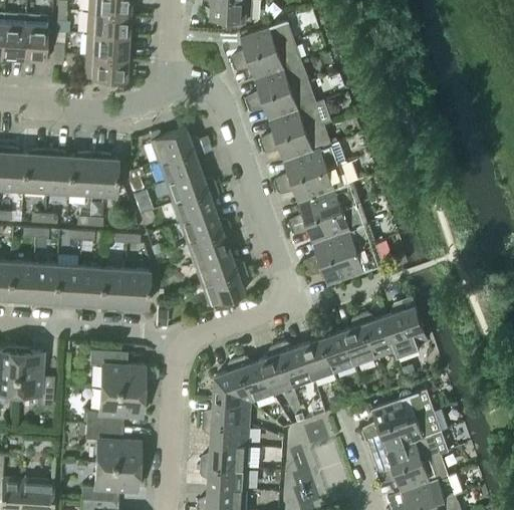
[(88,0),(88,13),(129,16),(130,0),(88,0)]
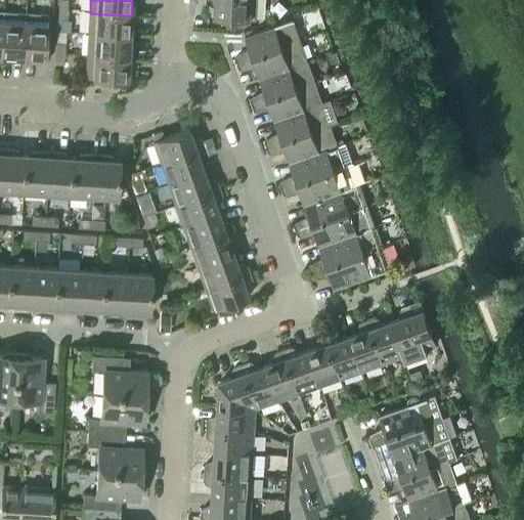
[(256,0),(206,0),(207,4),(216,5),(215,20),(227,20),(227,30),(244,31),(251,27),(251,23),(256,23),(256,0)]
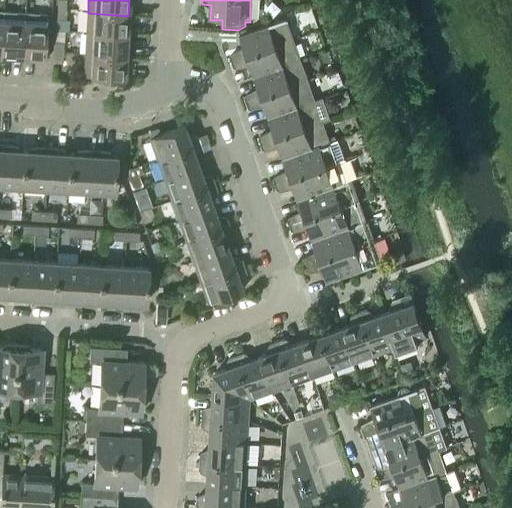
[(58,2),(58,12),(66,12),(67,2),(58,2)]
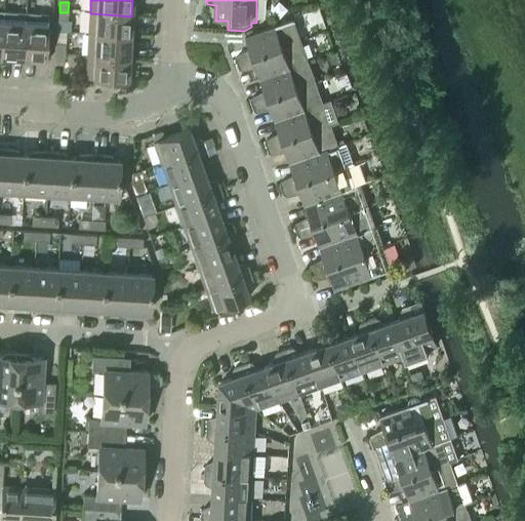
[(68,12),(59,12),(58,23),(67,23),(68,12)]
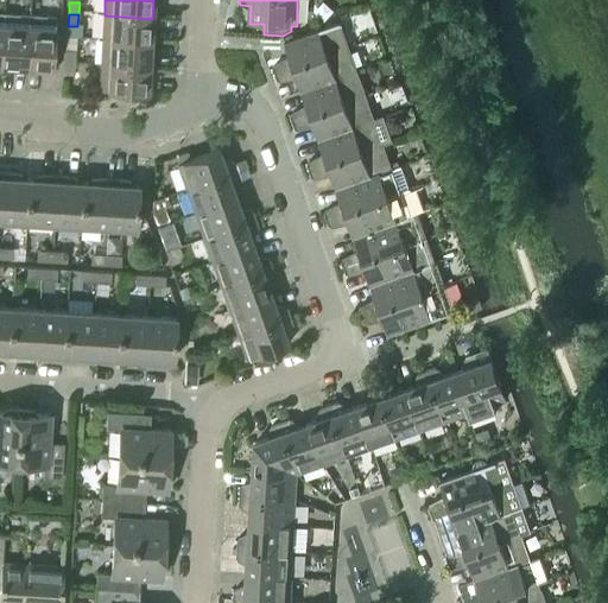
[(105,16),(102,42),(151,45),(152,19),(105,16)]
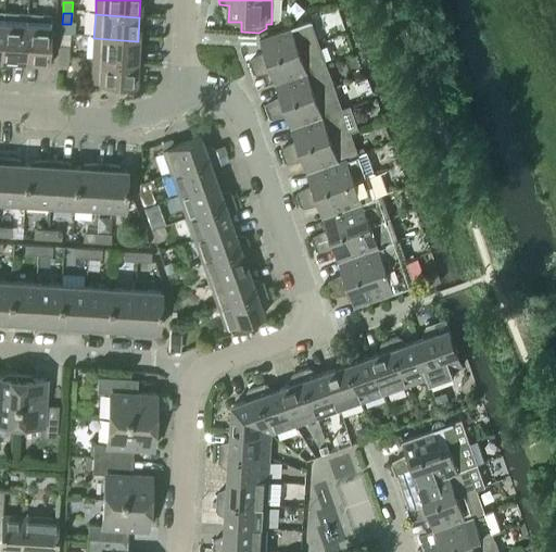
[(1,63),(24,64),(27,16),(3,15),(1,63)]
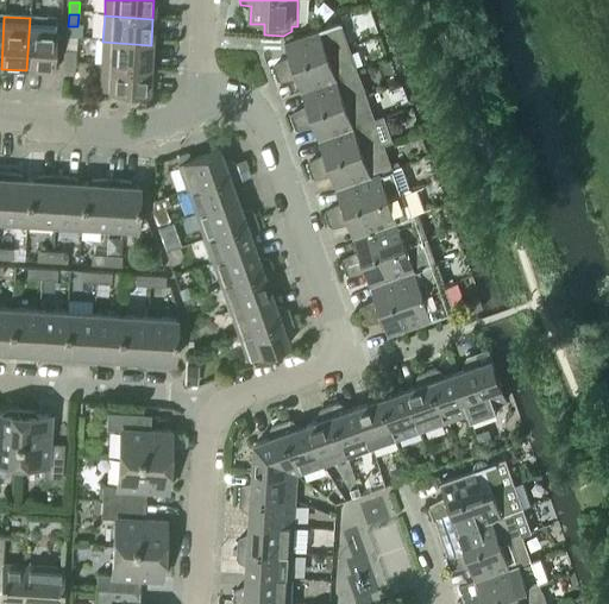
[(30,18),(26,70),(52,71),(56,20),(30,18)]
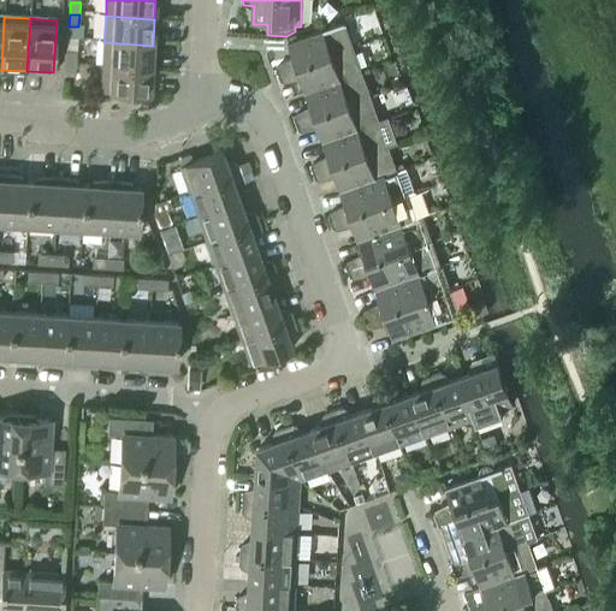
[(297,72),(354,52),(344,25),(288,46),(295,66),(297,72)]
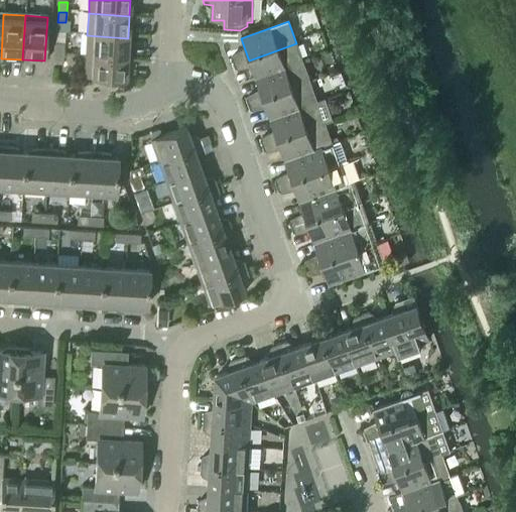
[(87,35),(86,57),(127,59),(128,38),(87,35)]
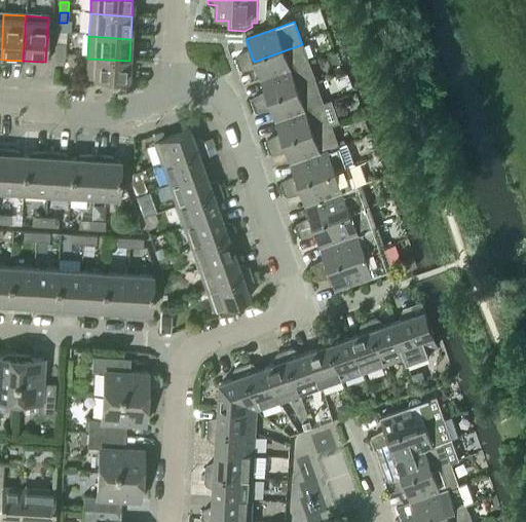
[(252,57),(243,60),(248,70),(255,66),(261,82),(309,66),(302,44),(254,62),(252,57)]
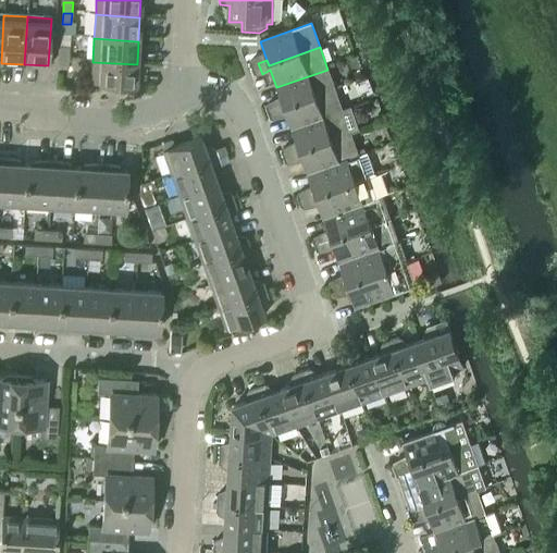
[(60,49),(60,60),(69,60),(70,49),(60,49)]
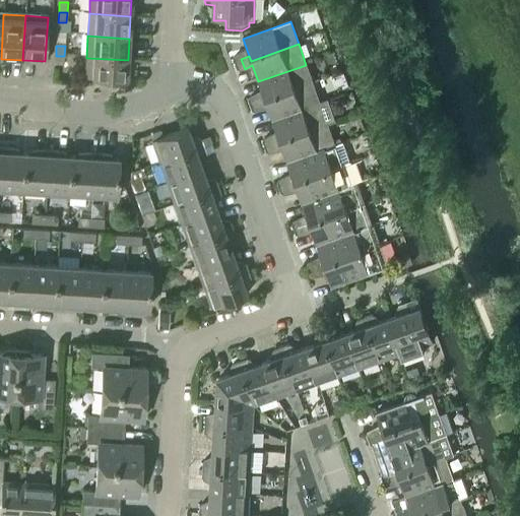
[(64,56),(56,56),(55,66),(64,66),(64,56)]
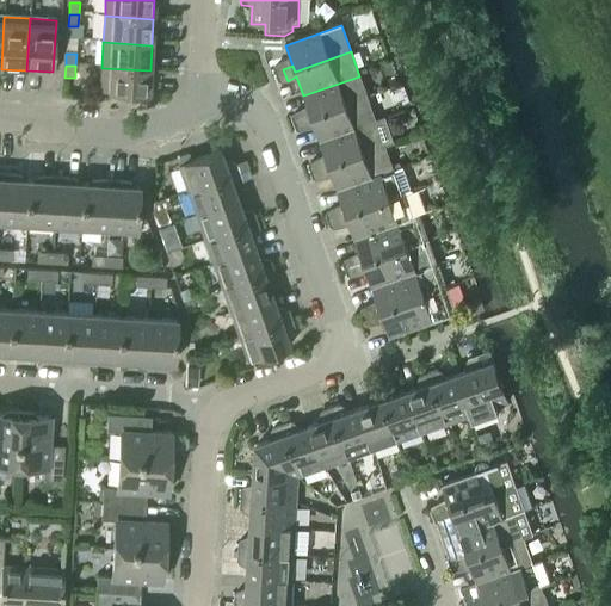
[(150,70),(102,68),(100,94),(148,97),(150,70)]
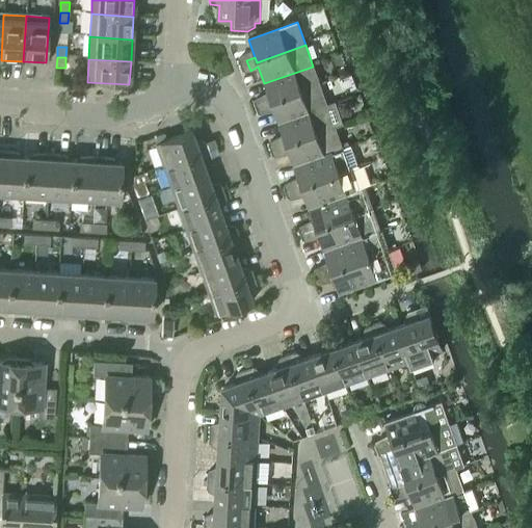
[(243,74),(250,71),(246,60),(239,62),(243,74)]
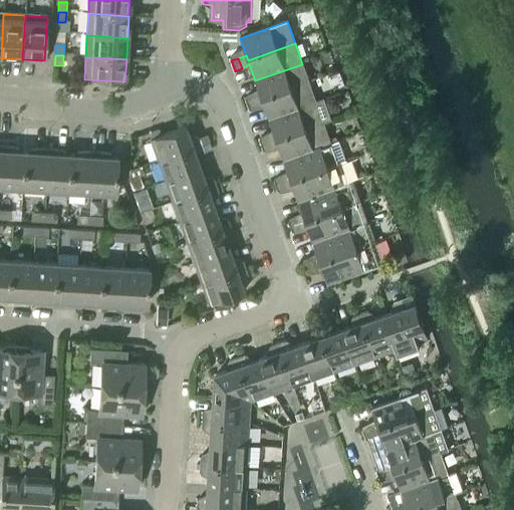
[(262,101),(309,84),(302,64),(255,80),(261,97),(262,101)]
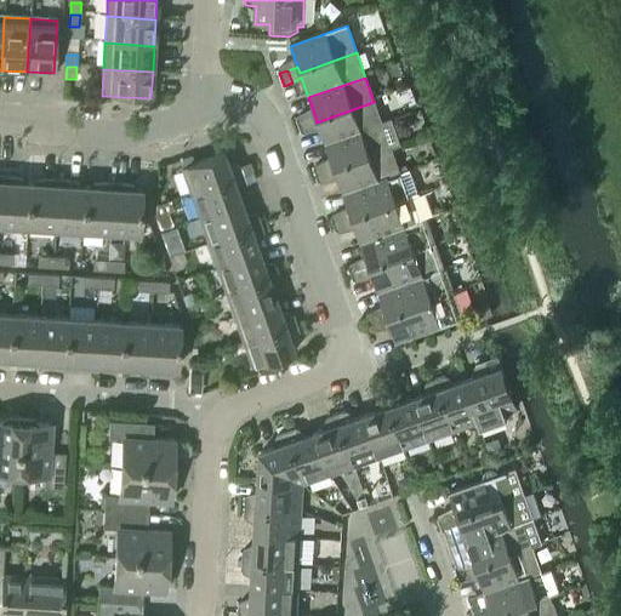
[(315,118),(305,120),(309,132),(319,127),(326,147),(382,126),(374,102),(317,123),(315,118)]
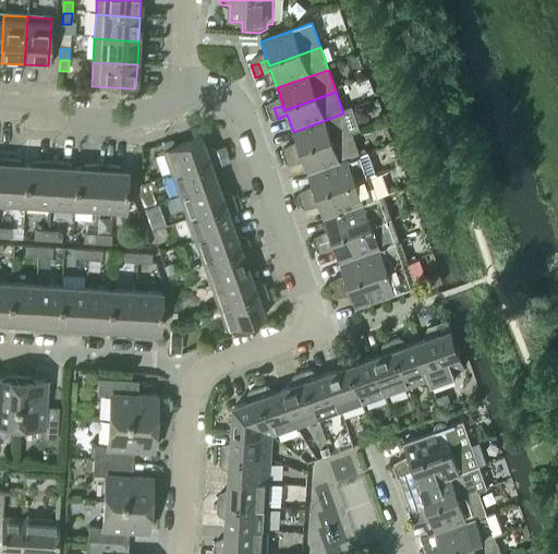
[(270,122),(278,119),(274,108),(266,109),(270,122)]
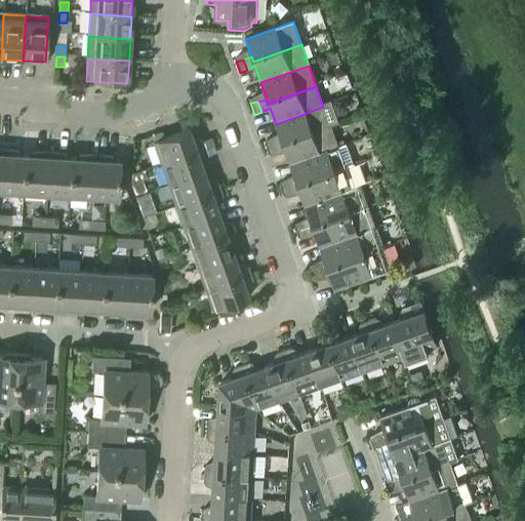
[(283,145),(331,128),(339,125),(332,104),(323,107),(276,124),(281,141),(283,145)]
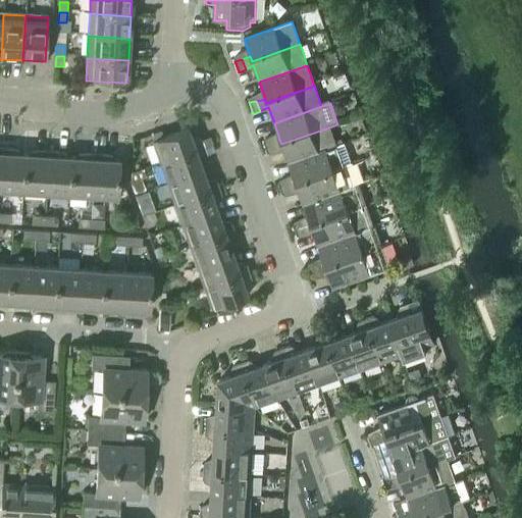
[(271,142),(274,152),(282,148),(289,165),(336,148),(329,127),(281,144),(279,140),(271,142)]
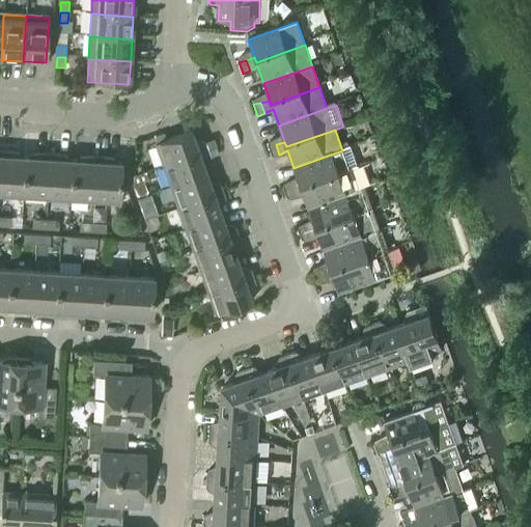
[(156,145),(163,167),(208,151),(205,144),(196,147),(191,133),(168,141),(156,145)]
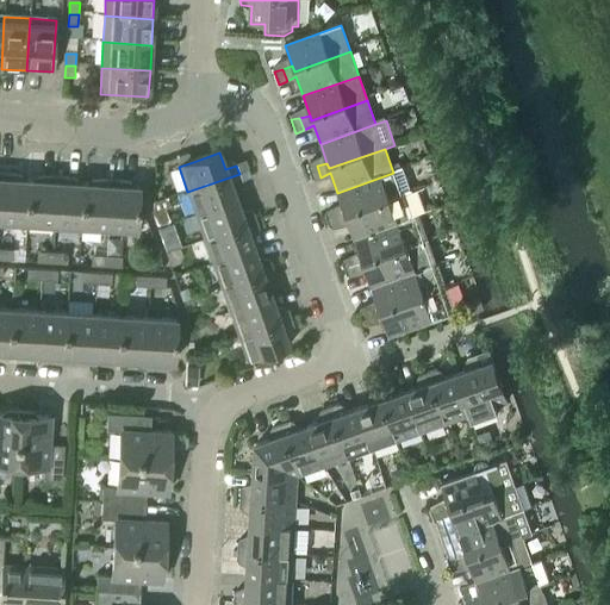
[(191,154),(176,160),(179,167),(193,162),(191,154)]
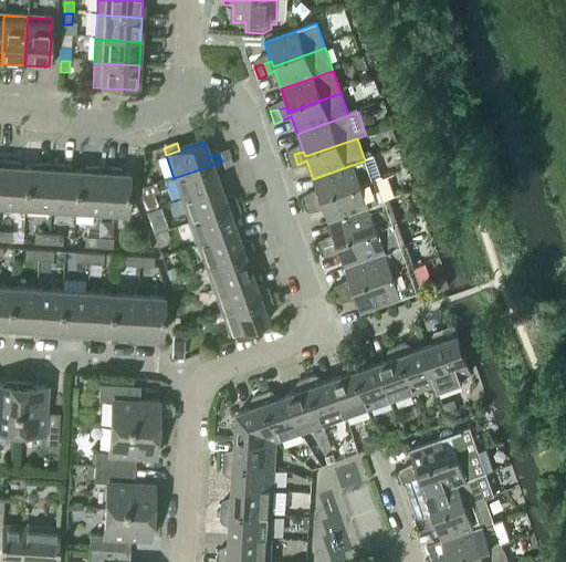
[(291,168),(297,165),(294,154),(286,156),(291,168)]
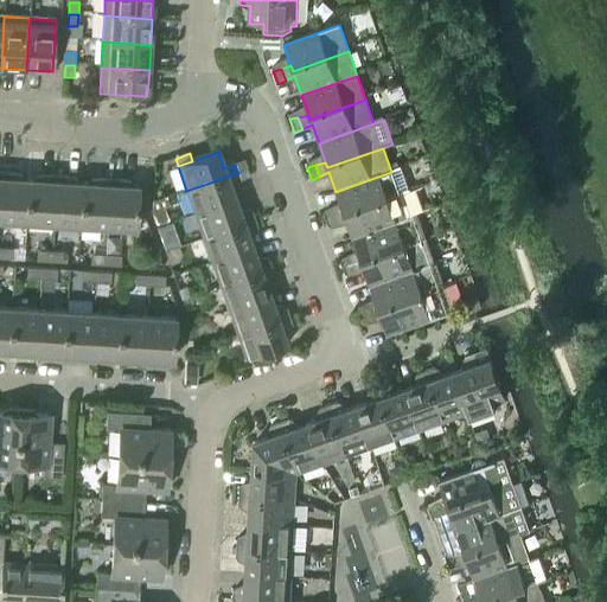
[(344,216),(400,197),(410,193),(401,168),(391,172),(336,192),(343,211),(344,216)]
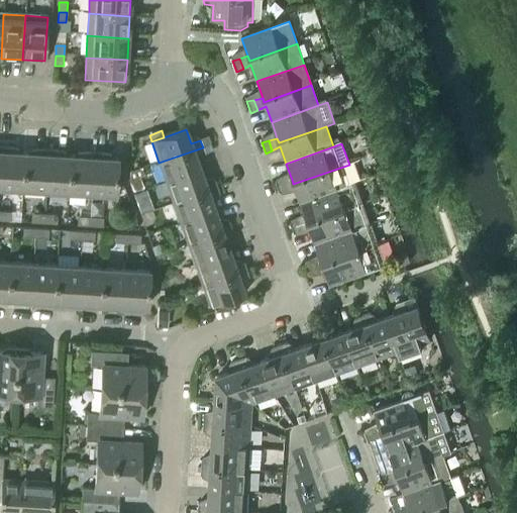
[(159,163),(166,184),(201,171),(196,158),(205,155),(203,147),(159,163)]
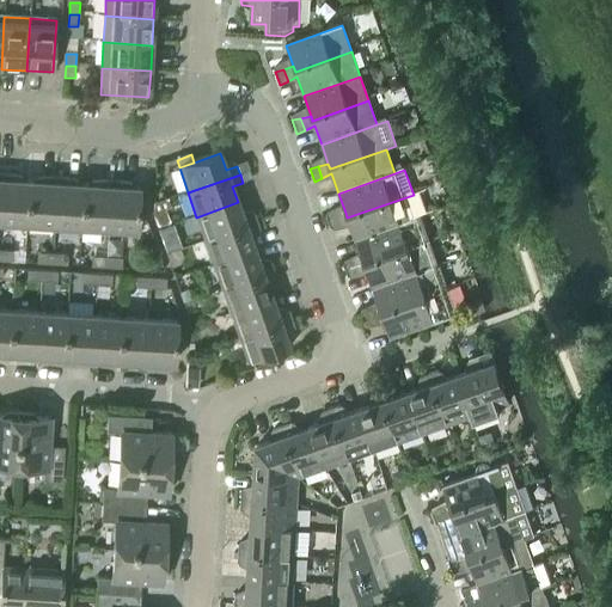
[(0,218),(0,224),(28,226),(30,183),(22,183),(22,178),(2,176),(0,218)]
